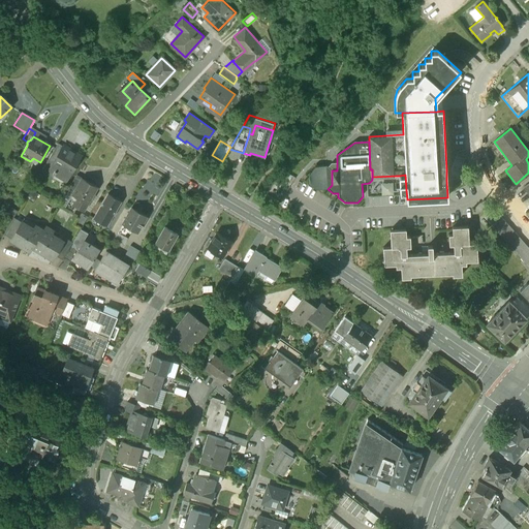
[(57,145),(43,167),(50,170),(63,149),(57,145)]
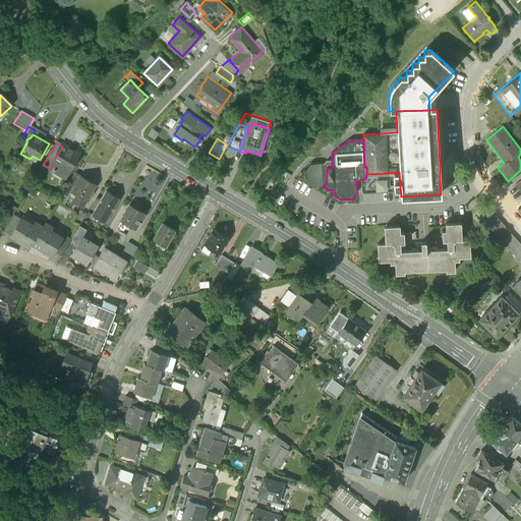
[(78,156),(62,147),(49,168),(53,170),(52,173),(53,174),(53,173),(64,179),(78,156)]
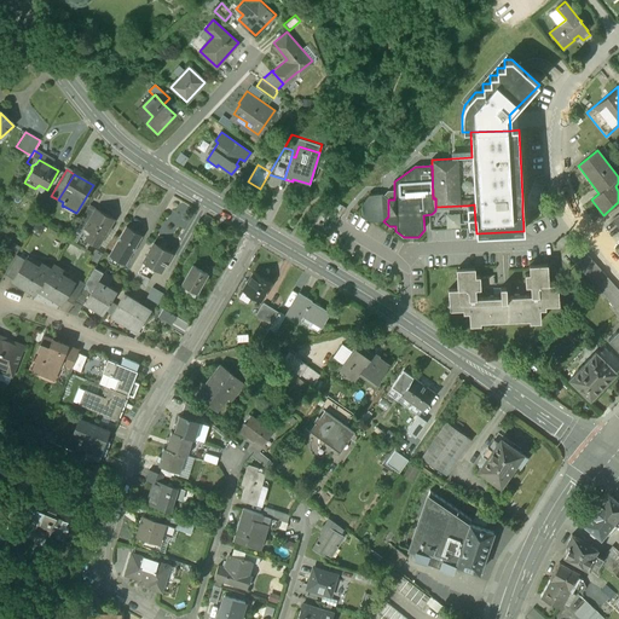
[(381,195),(369,195),(362,203),(362,214),(370,221),(383,221),(388,217),(388,200),(381,195)]
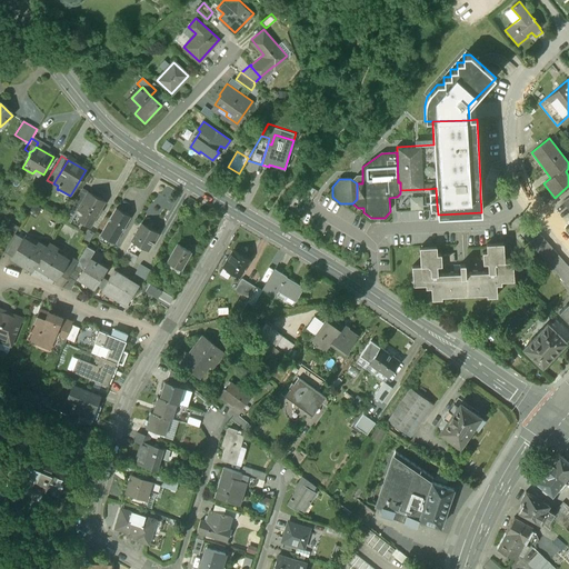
[(79,193),(71,208),(78,211),(86,197),(79,193)]
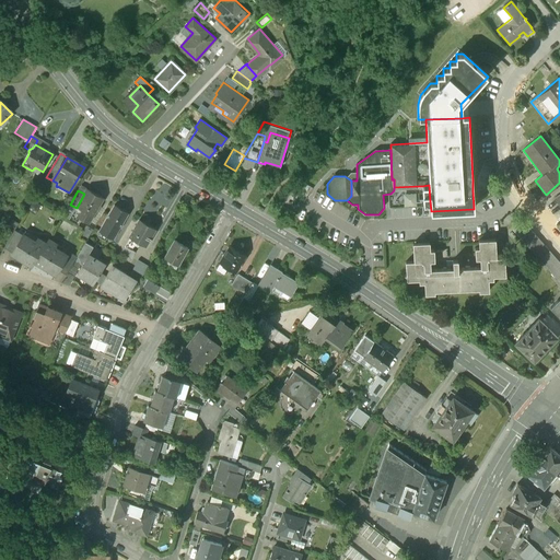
[(102,200),(85,191),(84,194),(77,208),(82,211),(92,218),(102,200)]
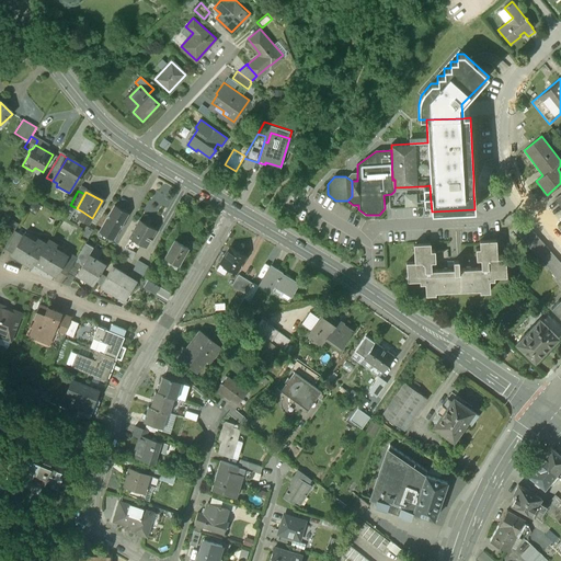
[(128,215),(114,207),(105,222),(118,230),(119,230),(128,215)]
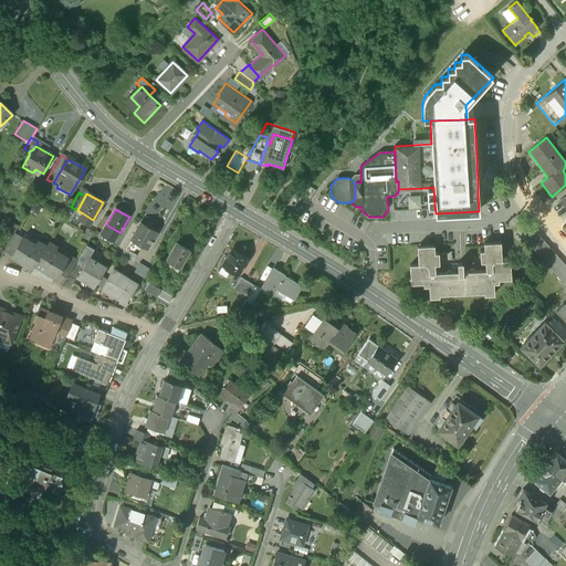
[(83,213),(79,220),(90,227),(93,220),(83,213)]
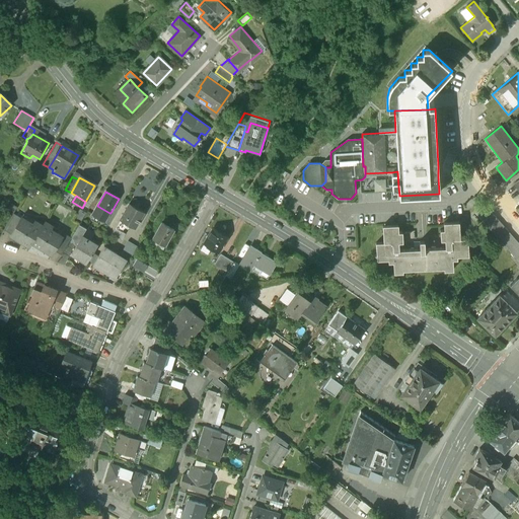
[(144,214),(129,205),(120,220),(120,221),(127,225),(135,229),(144,214)]
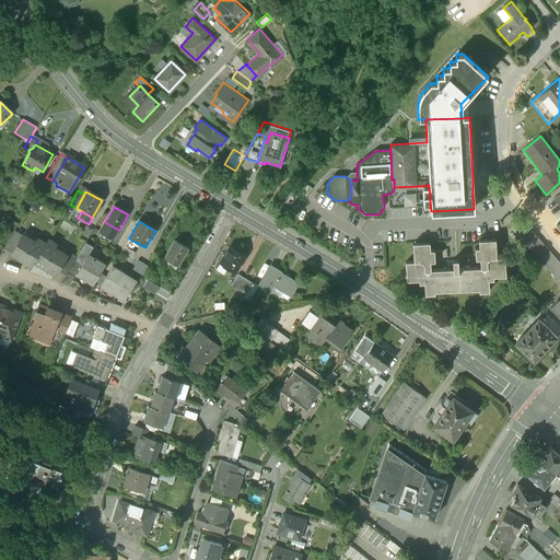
[(118,230),(105,222),(100,233),(108,237),(113,240),(118,230)]
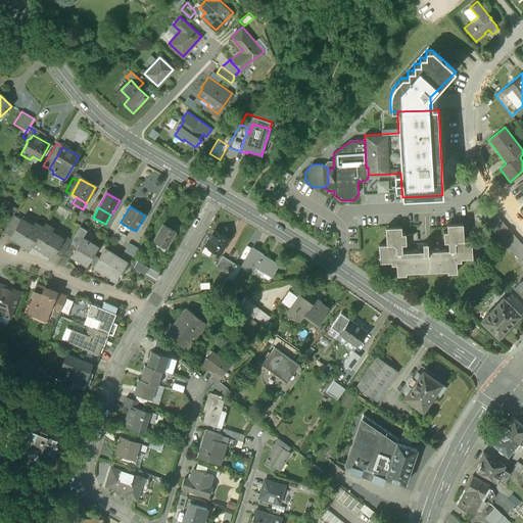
[(522,260),(522,244),(488,207),(479,217),(522,263),(522,260)]
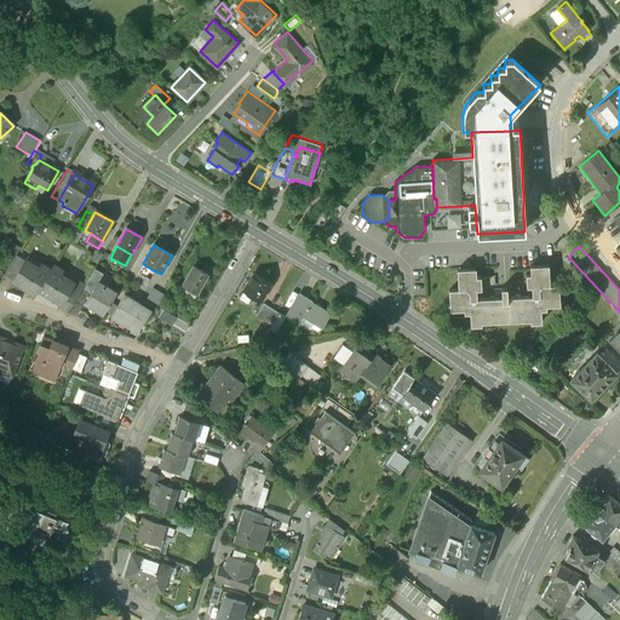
[(102,257),(95,252),(89,264),(95,268),(102,257)]
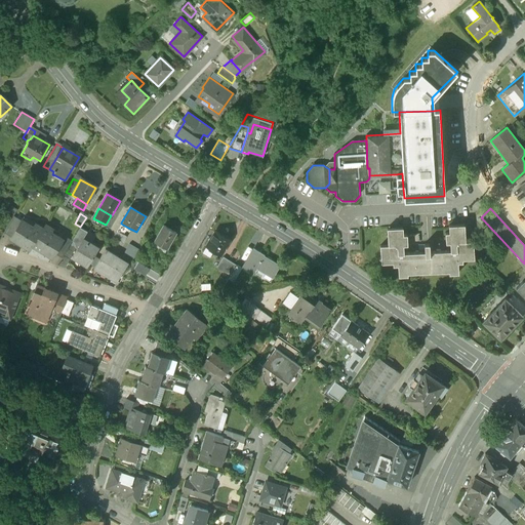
[(21,221),(13,217),(3,233),(11,238),(21,221)]
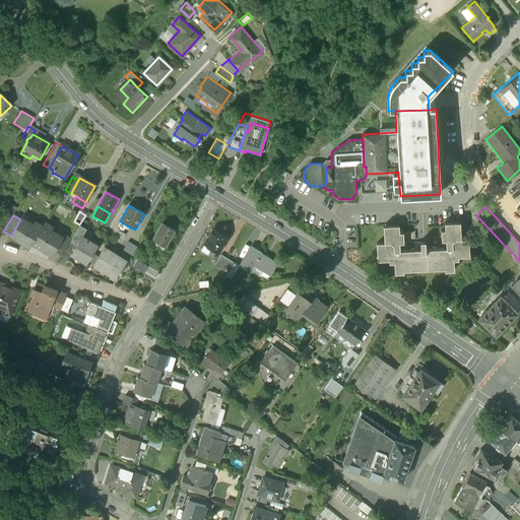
[(90,218),(85,215),(79,224),(78,226),(83,230),(86,225),(85,225),(87,221),(88,222),(90,218)]
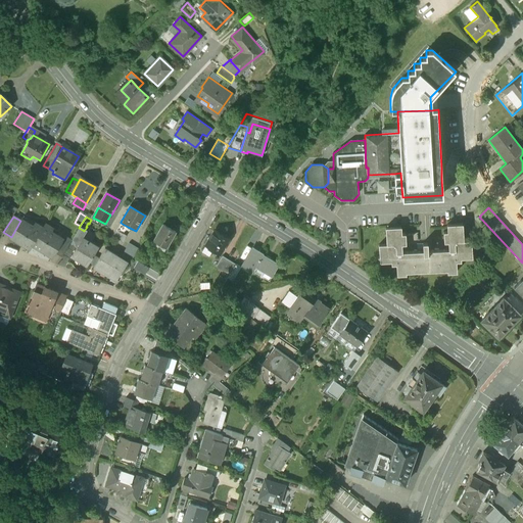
[(101,222),(93,218),(91,220),(89,224),(88,223),(86,227),(87,227),(95,232),(101,222)]
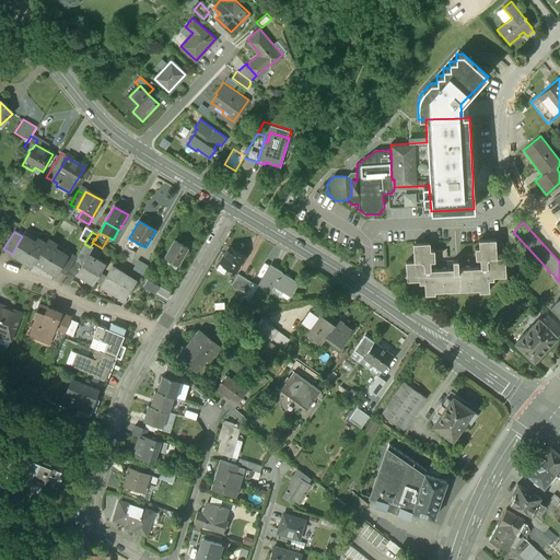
[(43,249),(22,236),(12,254),(11,256),(32,268),(34,264),(43,249)]
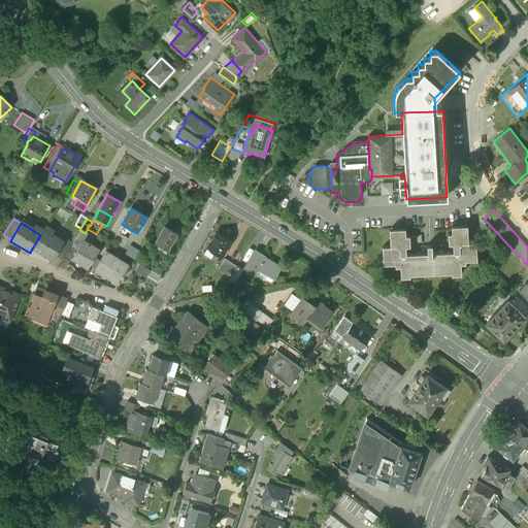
[(122,225),(117,233),(124,237),(129,229),(122,225)]
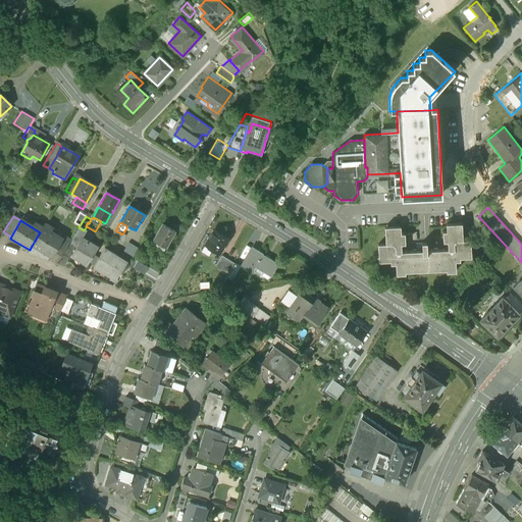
[(400,227),(384,227),(385,245),(377,245),(378,262),(389,261),(390,265),(396,264),(396,276),(405,275),(405,272),(446,270),(446,273),(456,272),(456,262),(460,261),(459,258),(472,258),(471,240),(463,241),(462,223),(446,224),(446,230),(441,230),(442,242),(447,242),(448,250),(427,252),(427,243),(421,244),(422,252),(401,253),(401,245),(406,244),(405,233),(401,233),(400,227)]
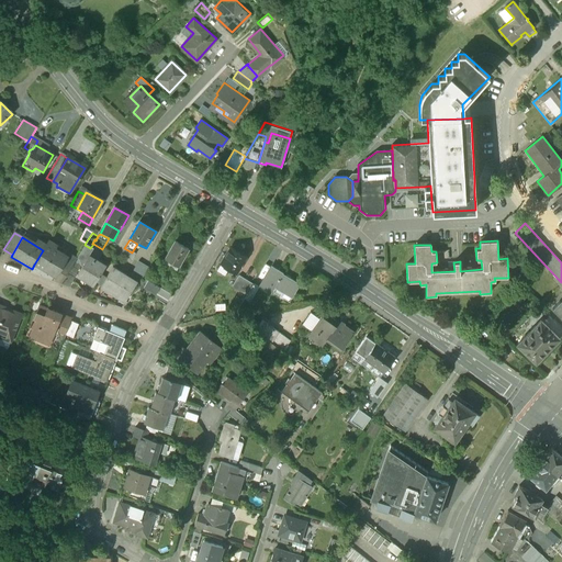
[(189,250),(176,242),(165,259),(179,267),(189,250)]
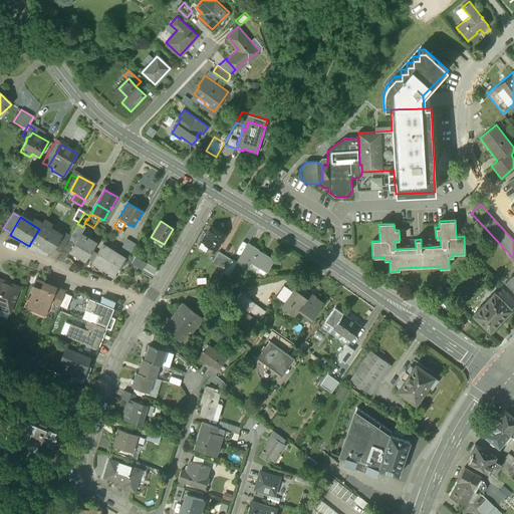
[(82,227),(77,224),(71,235),(77,239),(80,235),(84,228),(82,227)]
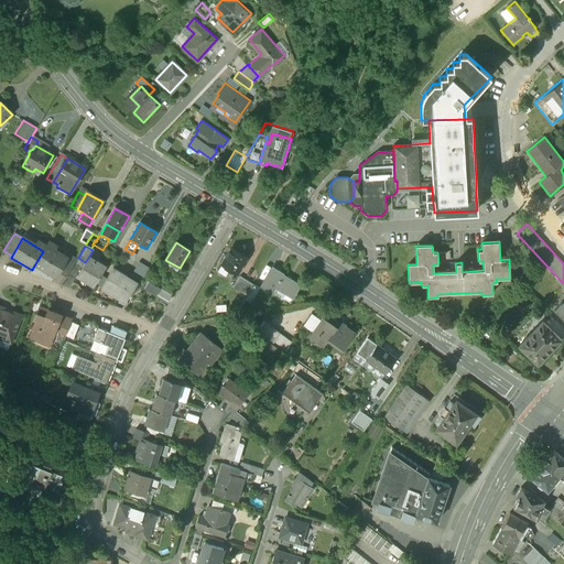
[(66,259),(45,247),(43,251),(34,266),(55,278),(58,272),(66,259)]
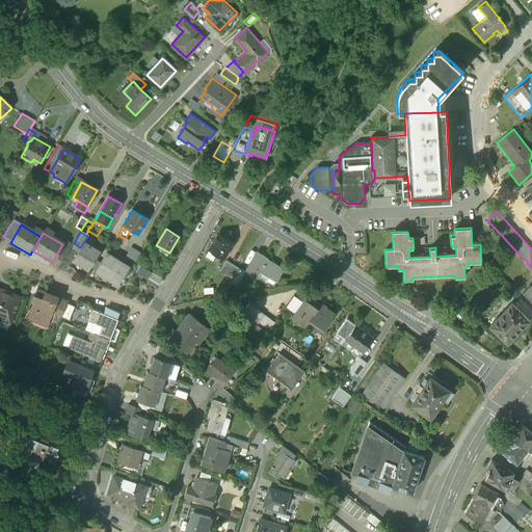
[(233,243),(218,234),(208,250),(223,260),(233,243)]
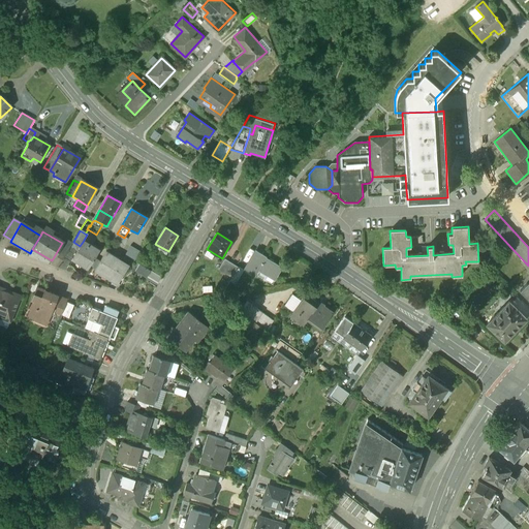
[(124,238),(117,234),(114,239),(122,244),(125,239),(124,238)]
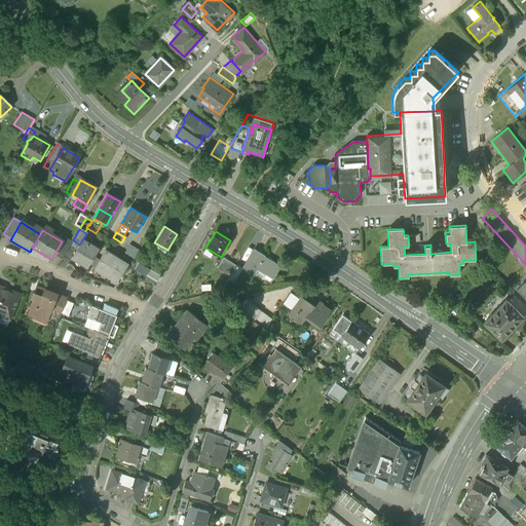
[(72,242),(64,237),(62,241),(54,254),(63,259),(72,242)]
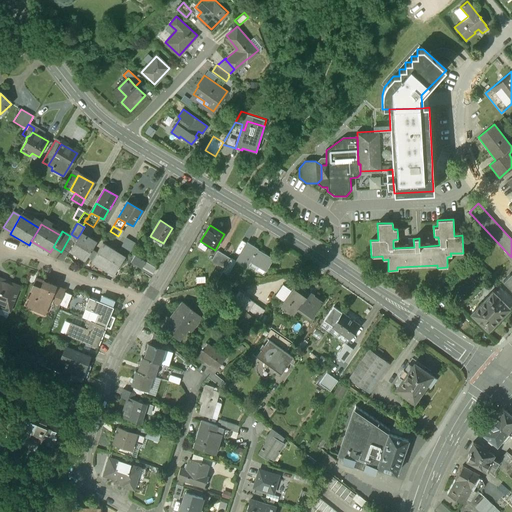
[(80,234),(77,238),(70,251),(86,261),(96,243),(80,234)]
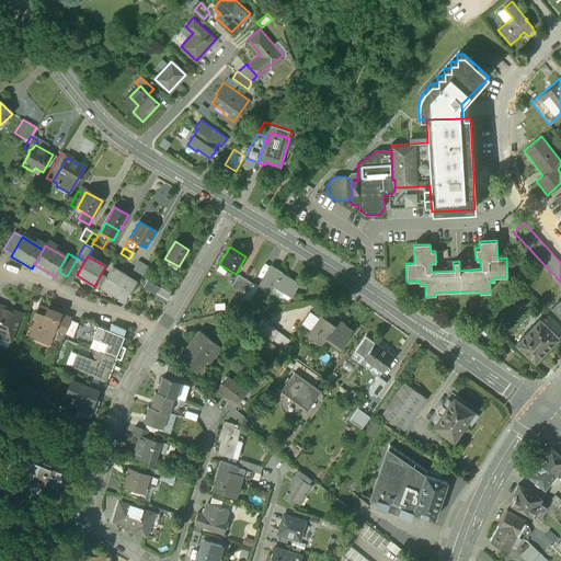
[(148,267),(138,262),(133,272),(142,277),(148,267)]
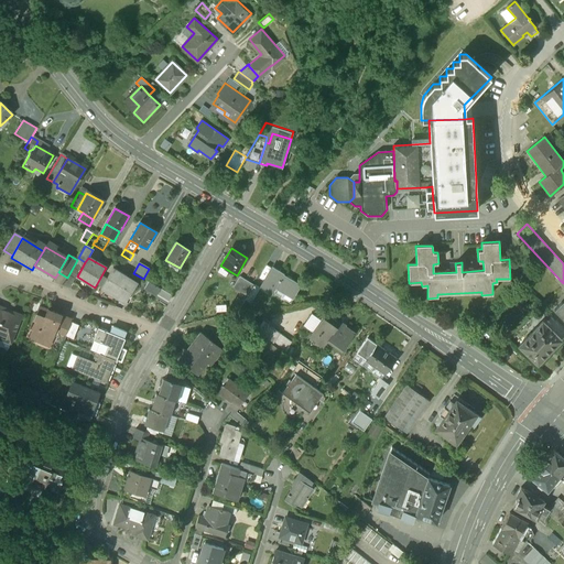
[(283,274),(272,268),(260,289),(271,295),(275,288),(285,294),(286,291),(294,295),(300,285),(282,275),(283,274)]
